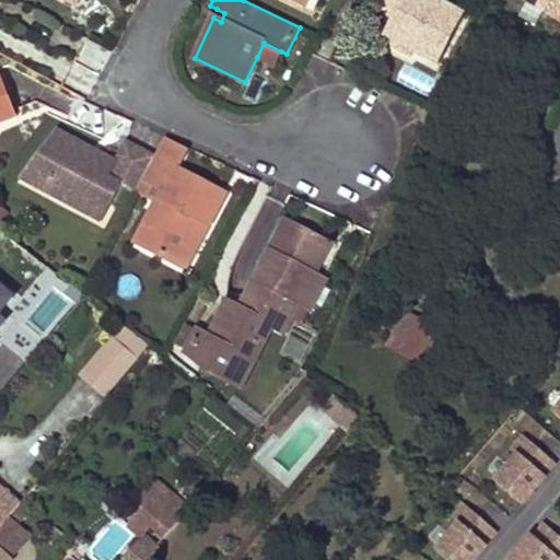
[(383,0),(378,10),(395,18),(383,42),(403,51),(405,46),(418,53),(441,63),(465,13),(436,0),(383,0)]
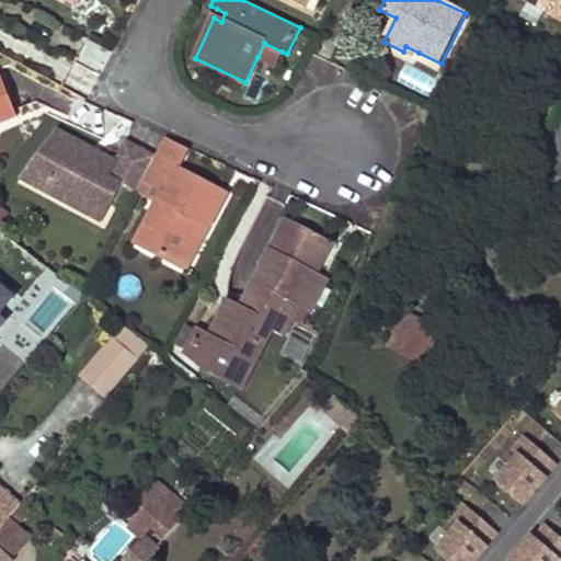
[(560,0),(525,0),(560,20),(560,0)]
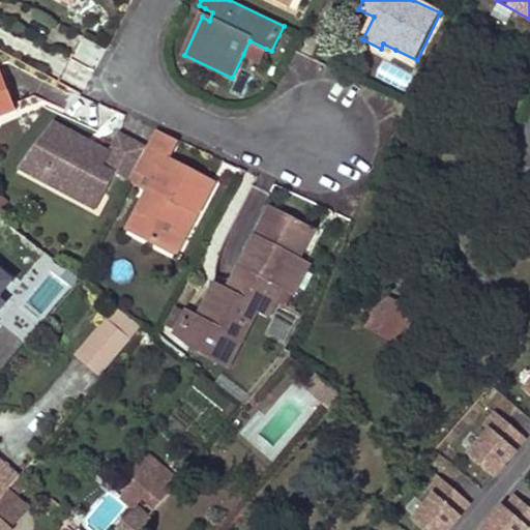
[(212,12),(205,8),(202,17),(209,21),(212,12)]
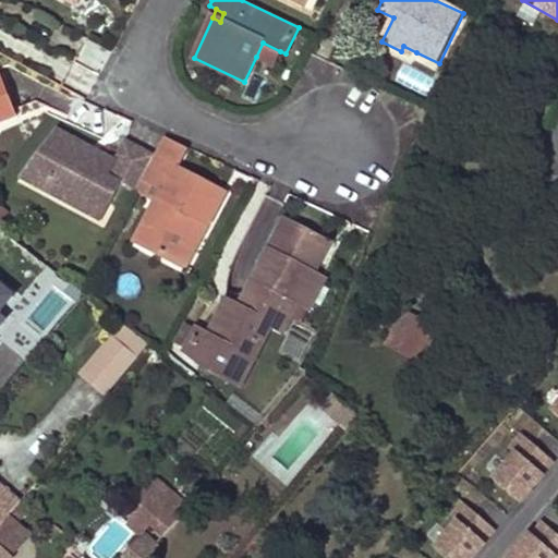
[(77,61),(101,72),(111,52),(86,41),(77,61)]
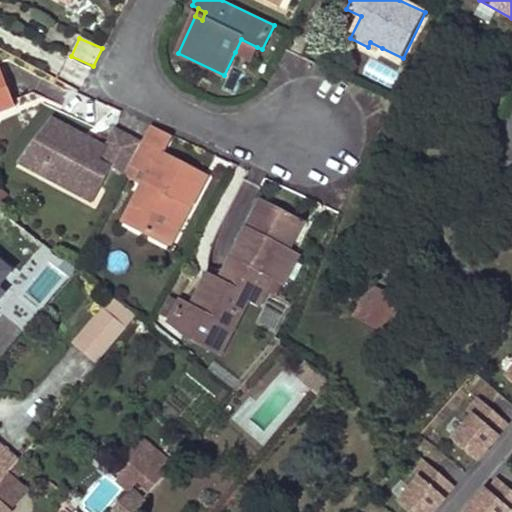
[(251,60),(257,47),(241,39),(235,52),(251,60)]
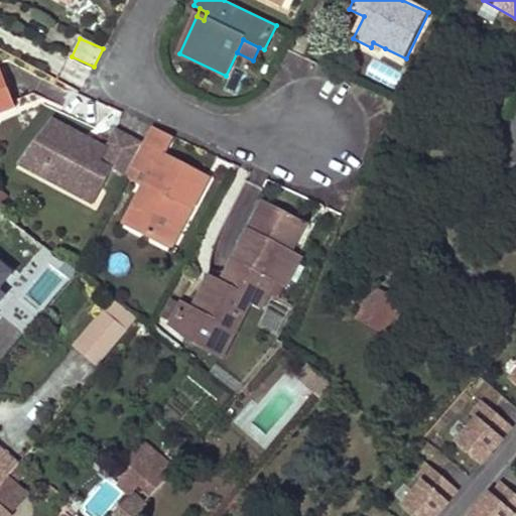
[(385,48),(373,42),(371,47),(383,53),(385,48)]
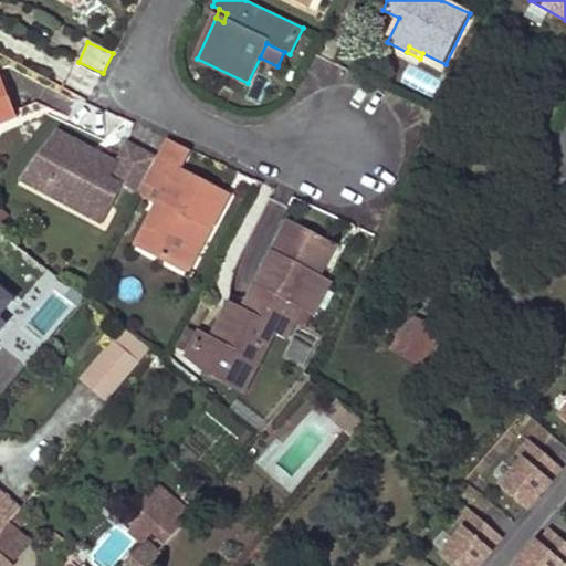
[(0,123),(17,117),(0,76),(0,123)]
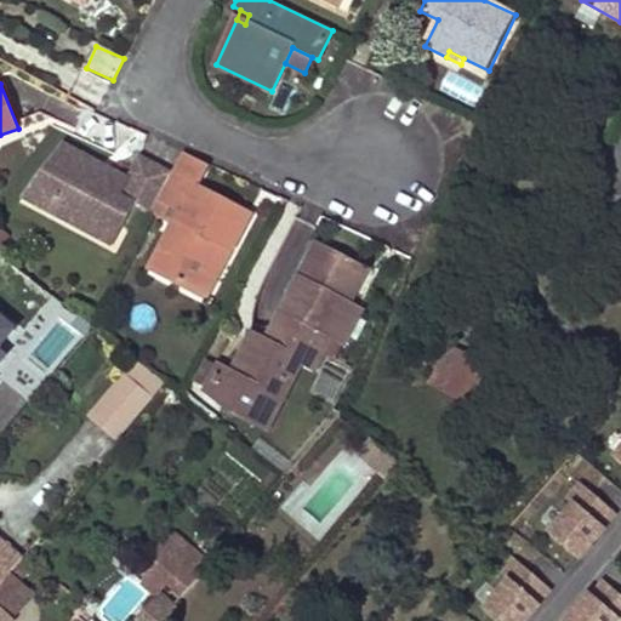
[(61,144),(26,191),(72,215),(77,208),(103,222),(108,214),(125,222),(137,201),(153,210),(158,200),(172,174),(140,157),(127,178),(110,169),(107,174),(78,153),(61,144)]
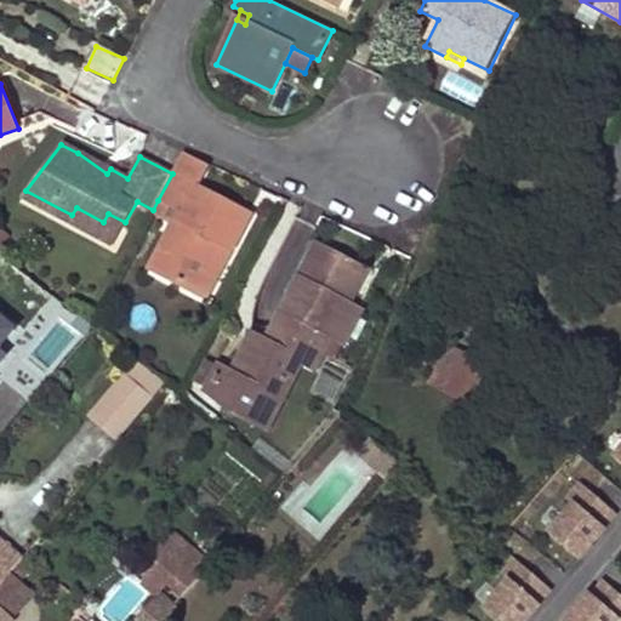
[(208,165),(183,152),(172,174),(158,200),(172,208),(181,212),(152,271),(199,294),(222,249),(232,254),(251,215),(197,187),(208,165)]
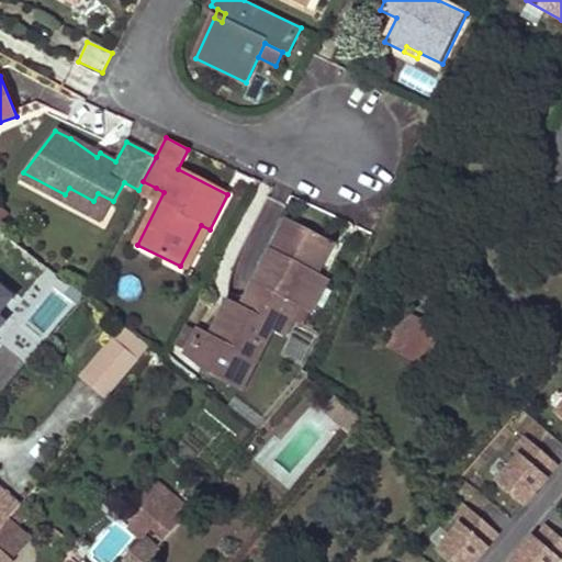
[(149,201),(156,188),(143,181),(138,190),(136,194),(149,201)]
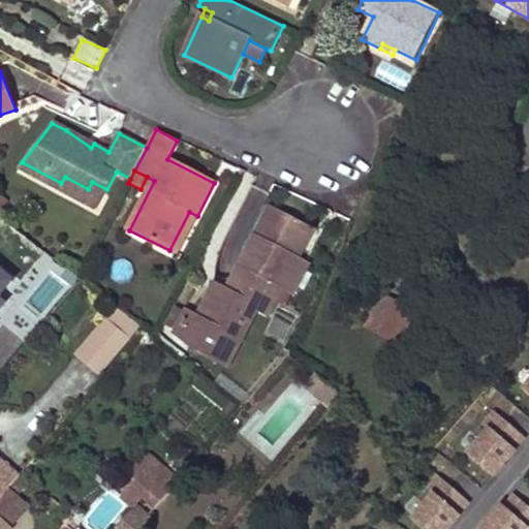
[(61,183),(98,204),(106,189),(92,182),(88,189),(65,177),(61,183)]
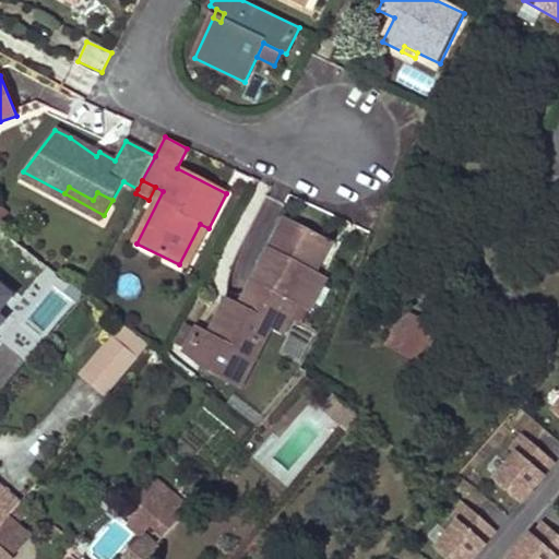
[(286,222),(247,294),(290,318),(298,304),(314,274),(330,245),(286,222)]
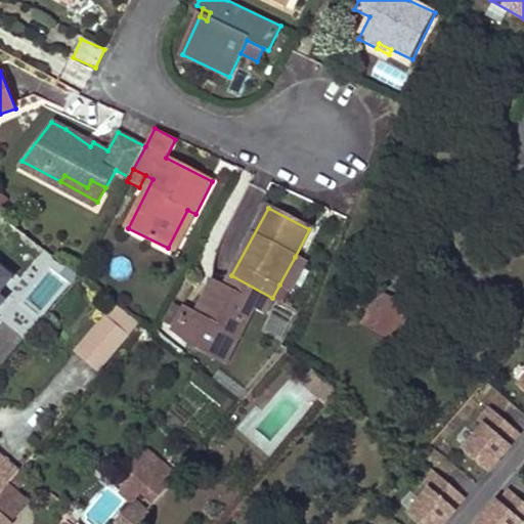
[(176,253),(195,214),(187,210),(168,248),(176,253)]
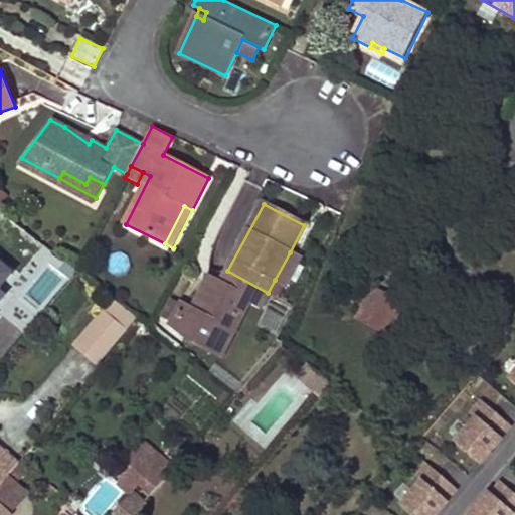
[(300,258),(290,252),(275,280),(286,285),(300,258)]
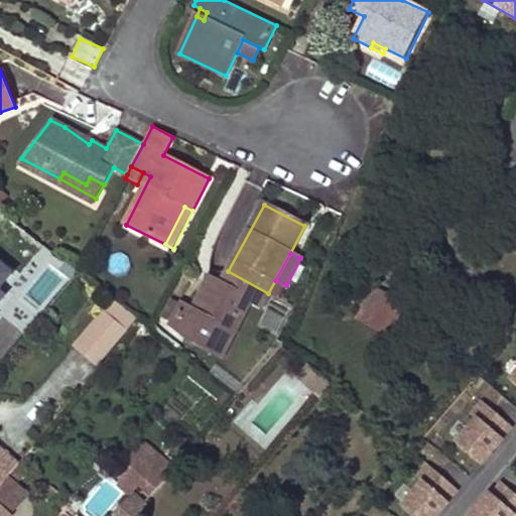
[(0,301),(19,271),(0,259),(0,301)]
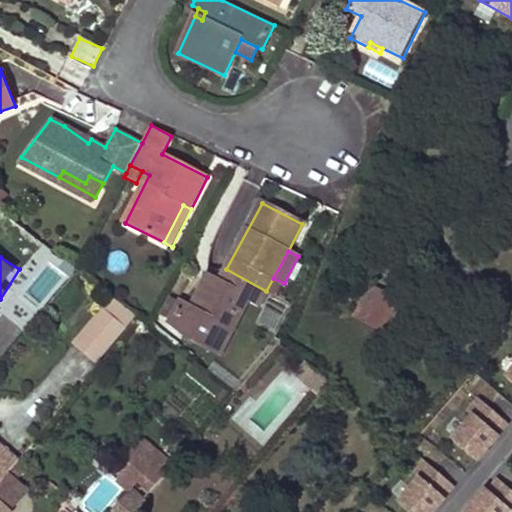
[(259,304),(266,291),(226,269),(211,272),(222,278),(218,287),(206,281),(193,308),(181,302),(171,323),(195,342),(210,349),(222,325),(233,330),(249,299),(259,304)]
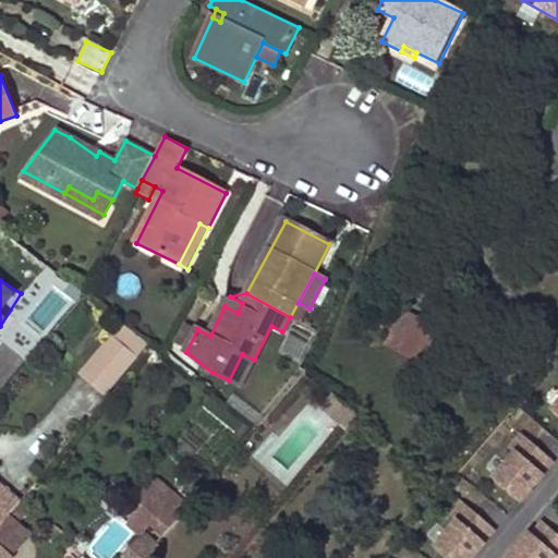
[(230,296),(225,306),(238,313),(242,303),(230,296)]
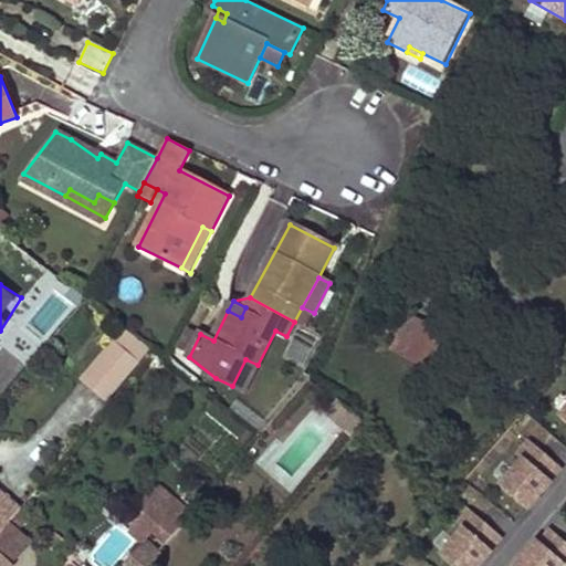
[(419,354),(432,327),(412,317),(398,343),(419,354)]
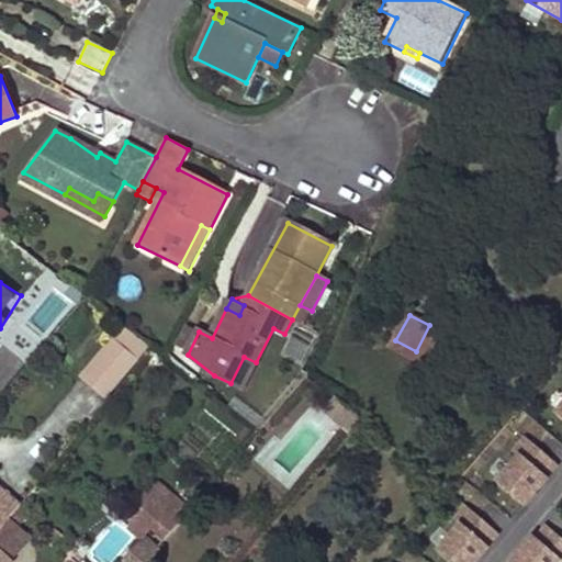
[(437,329),(429,325),(416,351),(424,355),(437,329)]
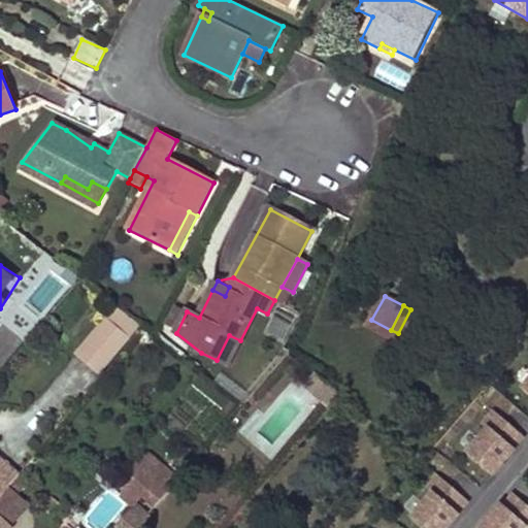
[(117,306),(105,319),(129,339),(140,326),(117,306)]
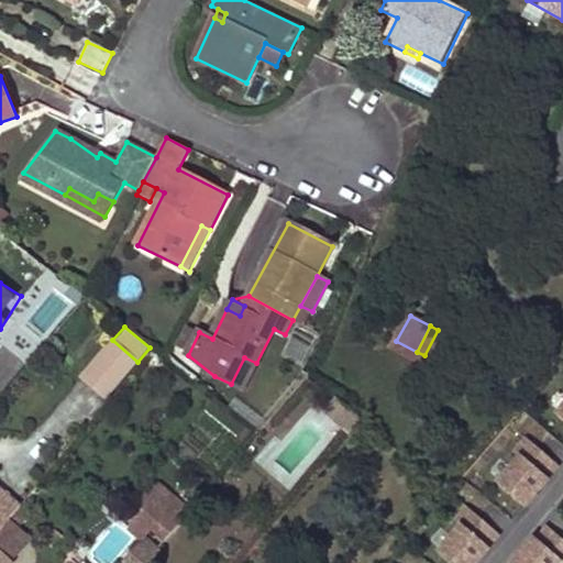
[(80,377),(106,399),(138,362),(112,340),(80,377)]
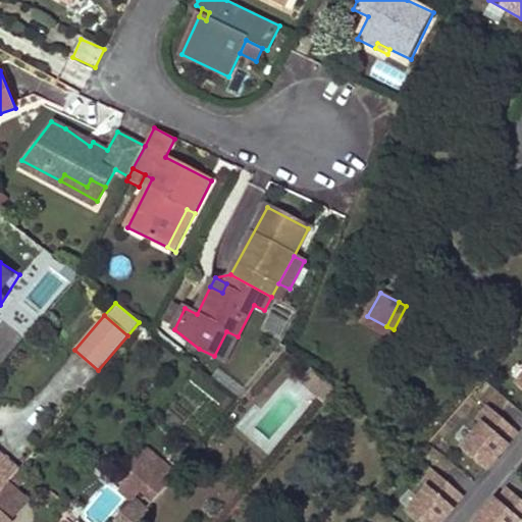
[(214,356),(224,362),(238,336),(226,331),(214,356)]
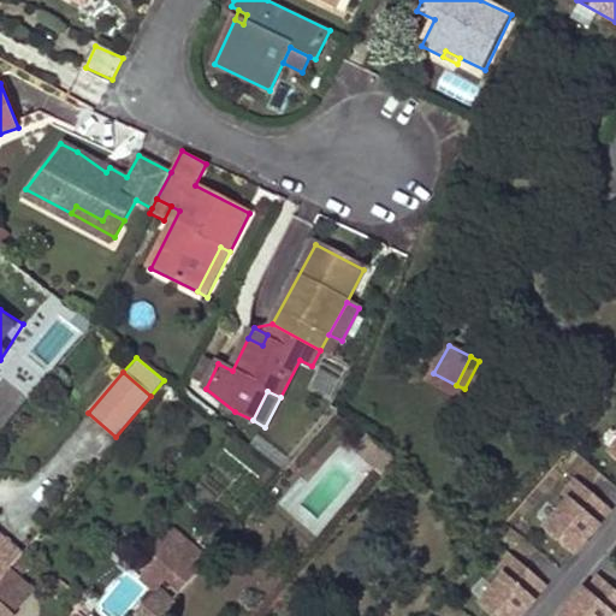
[(357,451),(367,458),(377,446),(368,438),(357,451)]
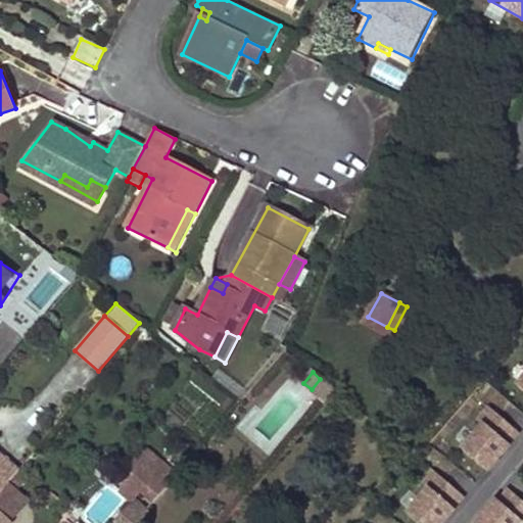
[(312,389),(326,402),(335,392),(320,379),(312,389)]
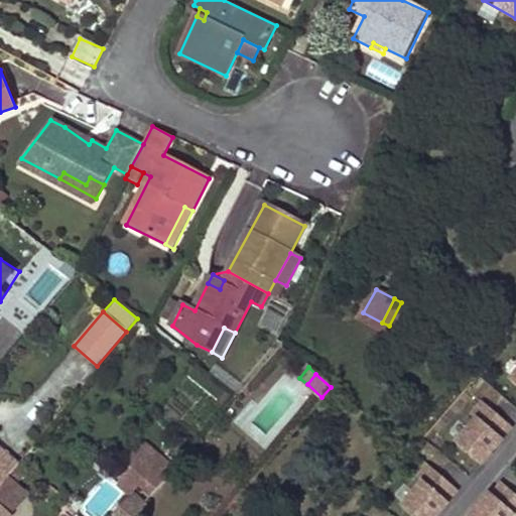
[(511,426),(484,403),(473,416),(478,420),(457,445),(480,466),(502,439),(501,437),(511,426)]
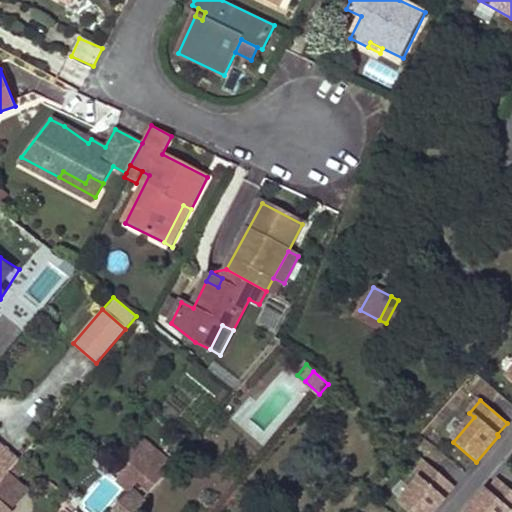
[(145,439),(136,450),(152,464),(160,470),(169,459),(145,439)]
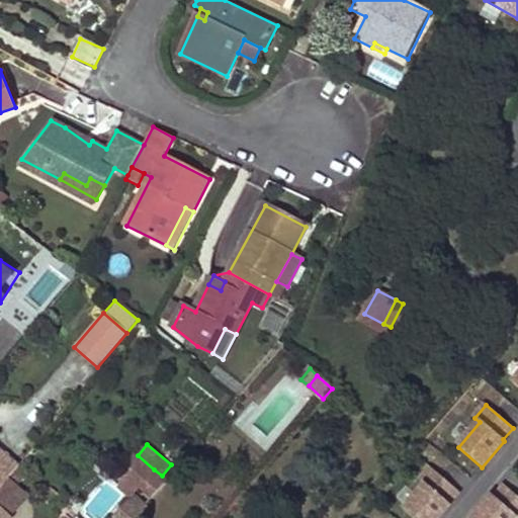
[(19,466),(0,449),(0,489),(9,479),(18,466),(19,466)]
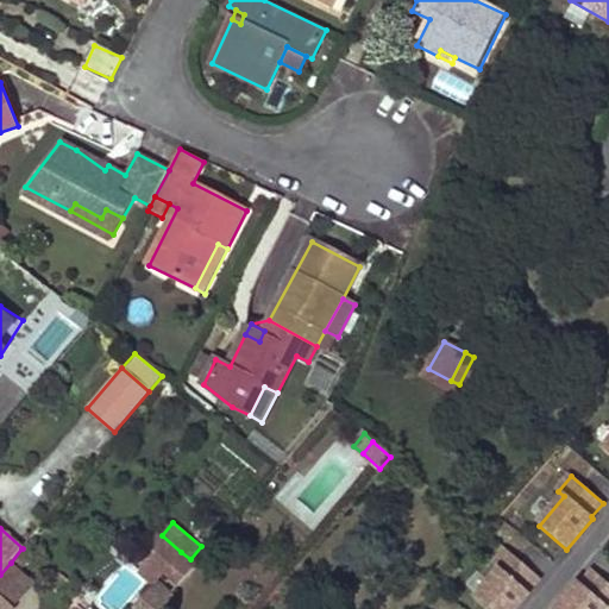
[(181,552),(162,535),(140,560),(144,563),(159,577),(162,575),(181,552)]
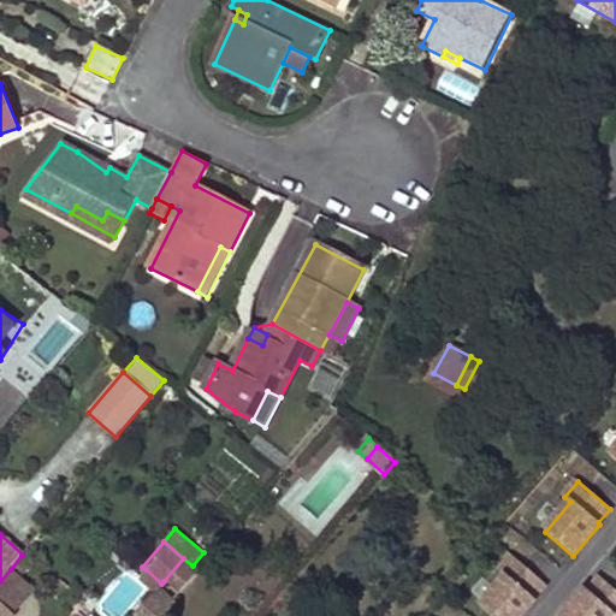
[(28,561),(22,555),(11,569),(17,575),(28,561)]
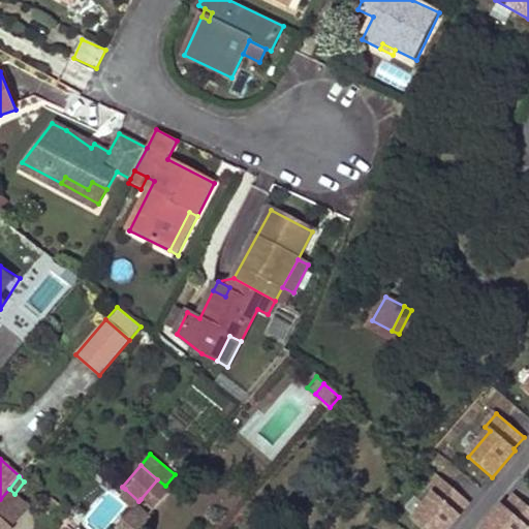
[(468,502),(440,478),(430,492),(435,496),(412,522),(421,528),(447,528),(460,516),(458,515),(468,502)]
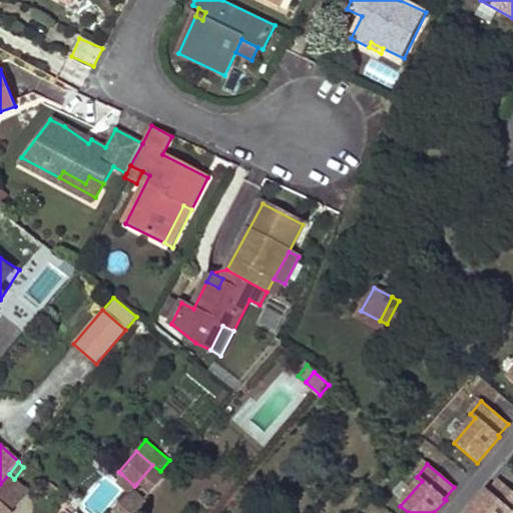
[(152,465),(136,484),(149,494),(155,488),(165,475),(160,471),(152,465)]
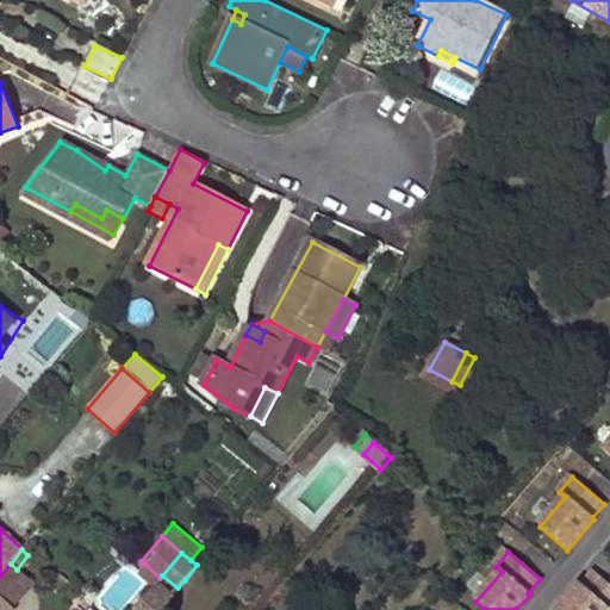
[(11,564),(0,576),(0,595),(11,605),(31,583),(17,570),(11,564)]
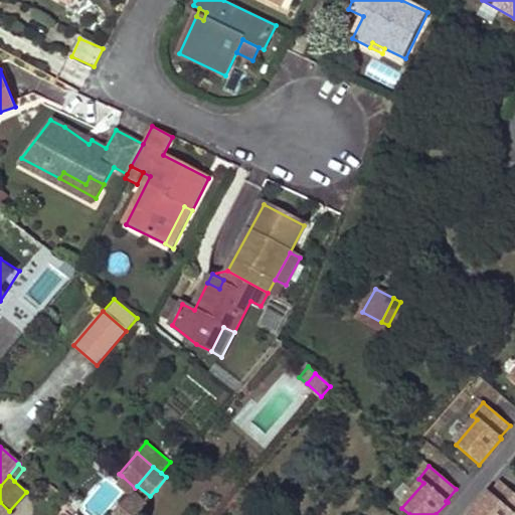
[(135,488),(122,476),(115,484),(129,495),(135,488)]
